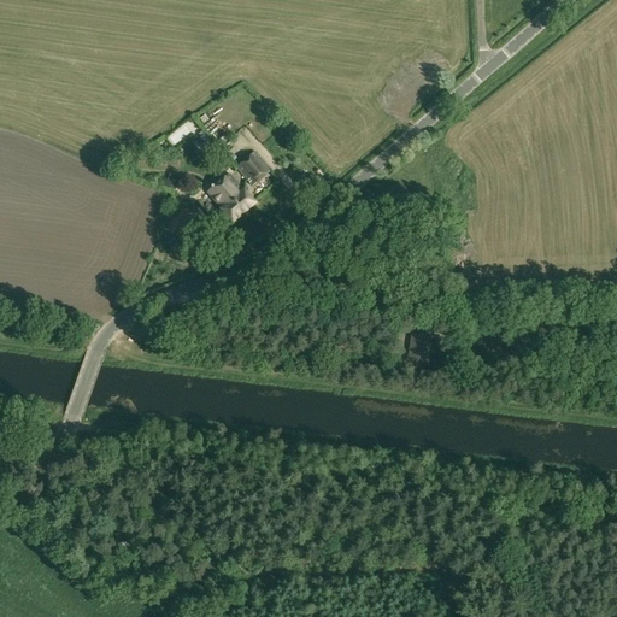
[(206,135),(198,142),(207,154),(216,147),(206,135)]
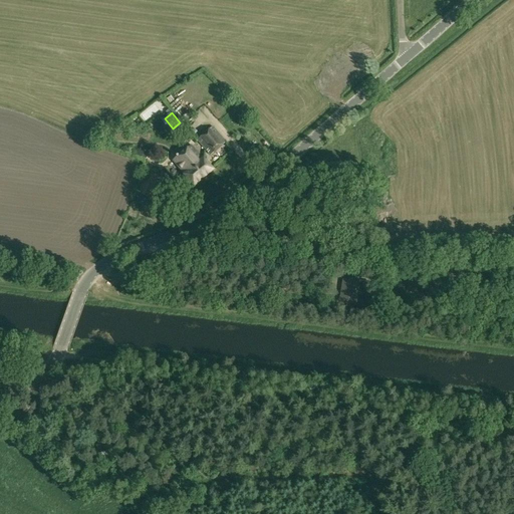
[(116,138),(127,131),(123,125),(113,133),(116,138)]
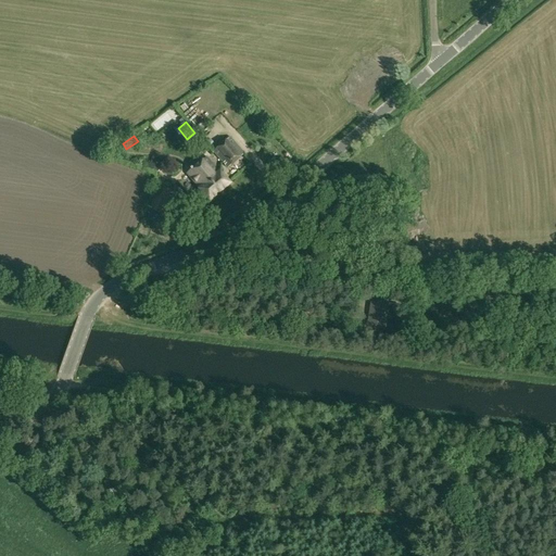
[(213,151),(227,168),(245,154),(230,136),(213,151)]
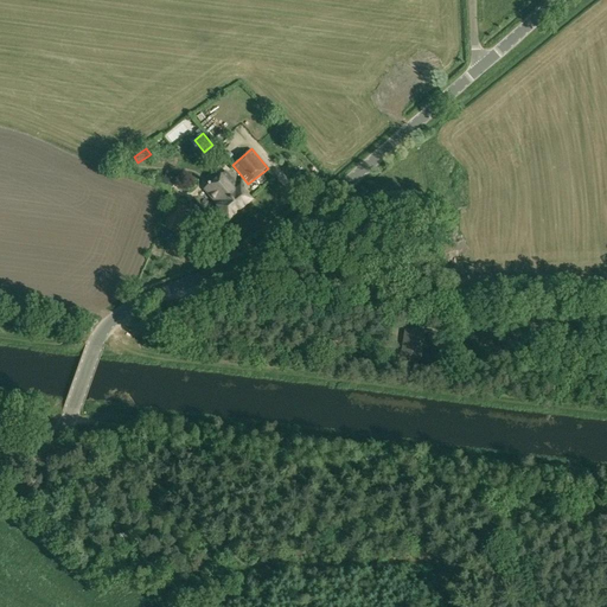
[(253,200),(241,186),(240,187),(225,171),(204,190),(218,205),(217,206),(223,212),(229,221),(253,200)]
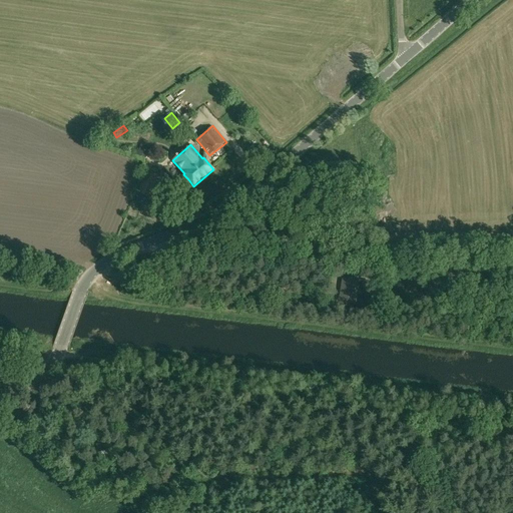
[(356,297),(358,284),(343,282),(341,295),(356,297)]
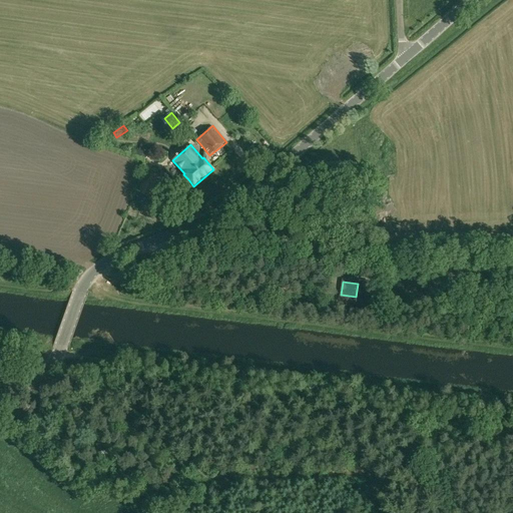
[(363,283),(361,290),(370,292),(371,285),(363,283)]
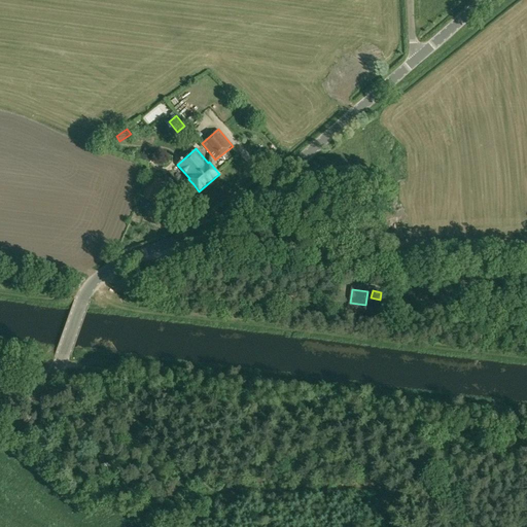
[(379,311),(377,320),(401,323),(403,314),(379,311)]
